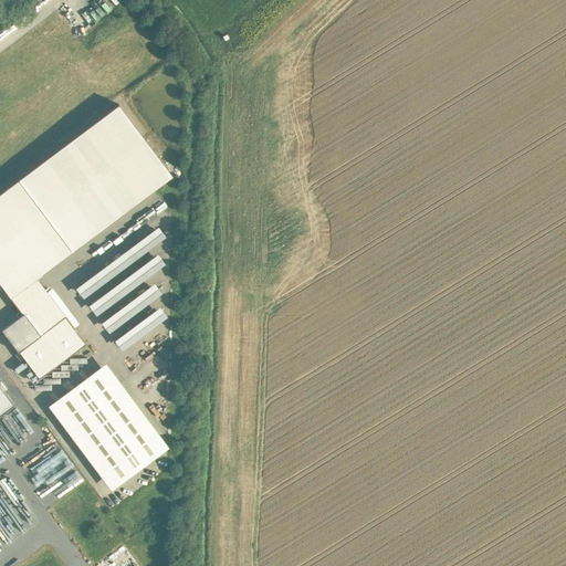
[(139,255),(135,259),(138,263),(157,252),(153,245),(166,237),(160,227),(132,244),(139,255)]
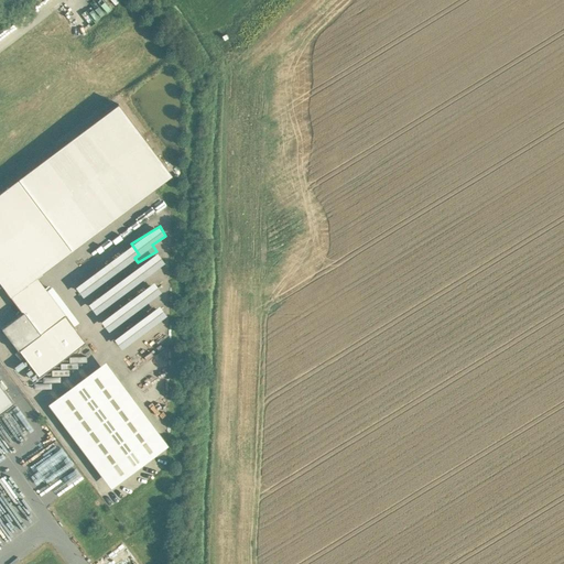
[(148,275),(165,261),(159,252),(141,266),(148,275)]
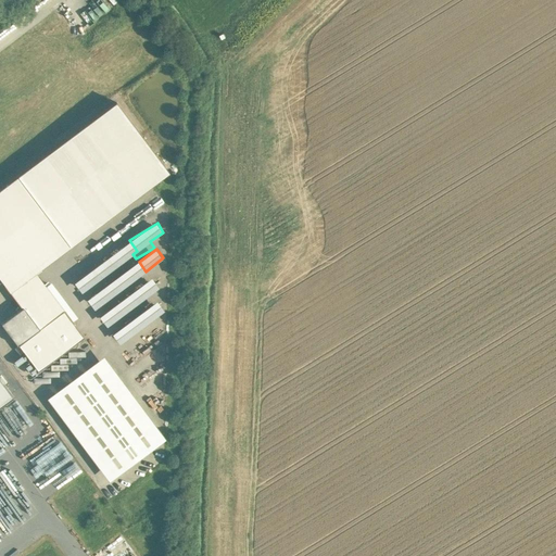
[(24,307),(2,324),(19,345),(20,344),(40,329),(40,328),(24,307)]
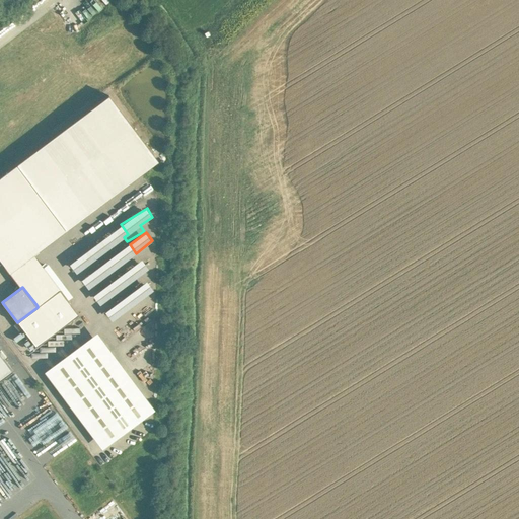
[(60,290),(38,306),(38,307),(18,321),(36,347),(79,314),(60,290)]
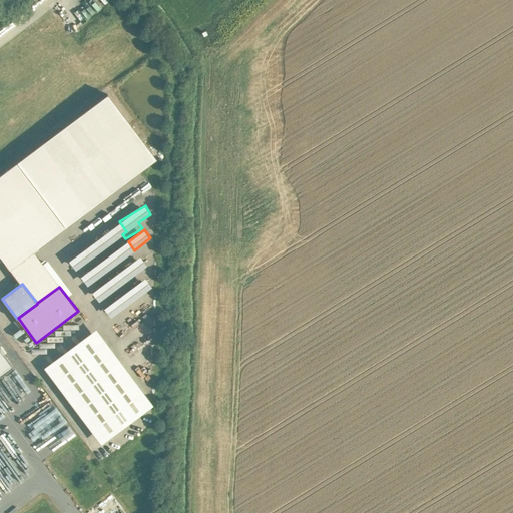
[(45,365),(98,443),(153,407),(100,328),(45,365)]
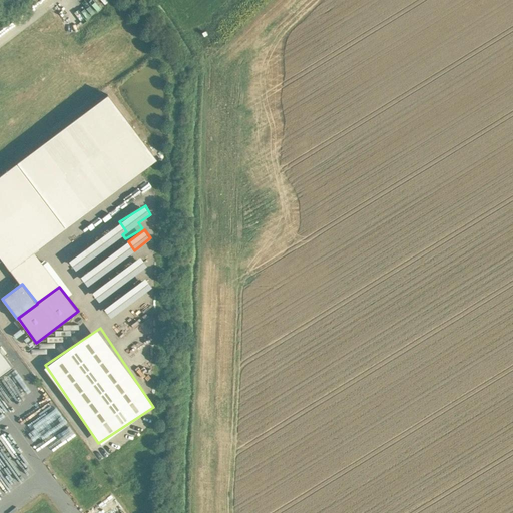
[(0,375),(13,366),(0,348),(0,375)]
